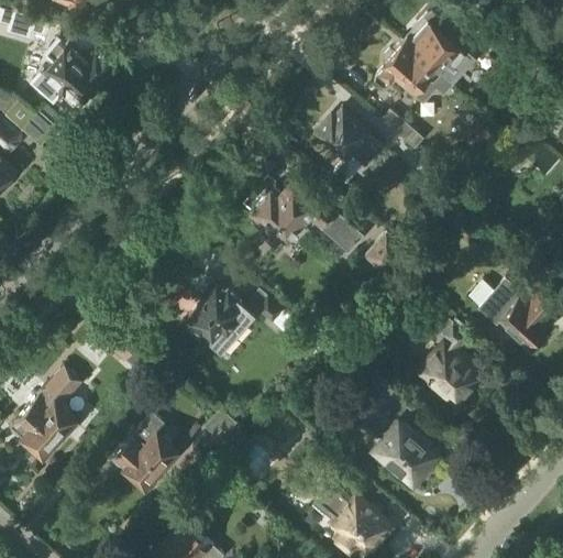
[(87,17),(90,0),(69,0),(67,13),(87,17)]
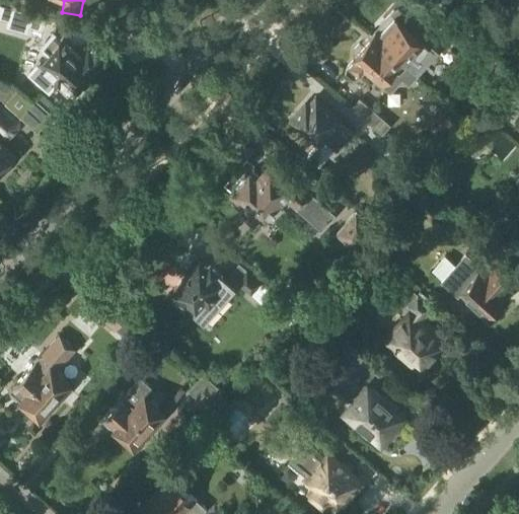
[(43,37),(46,23),(0,9),(0,24),(7,26),(5,32),(28,40),(30,33),(43,37)]
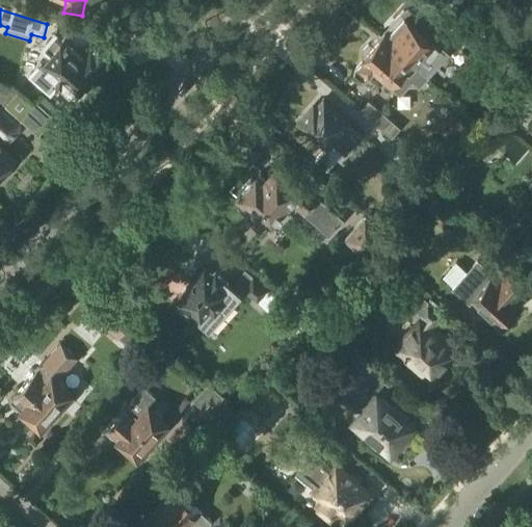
[(413,72),(424,81),(414,72),(424,59),(428,63),(437,53),(410,30),(414,27),(415,22),(406,15),(402,17),(393,27),(395,31),(386,42),(382,38),(379,43),(413,72)]
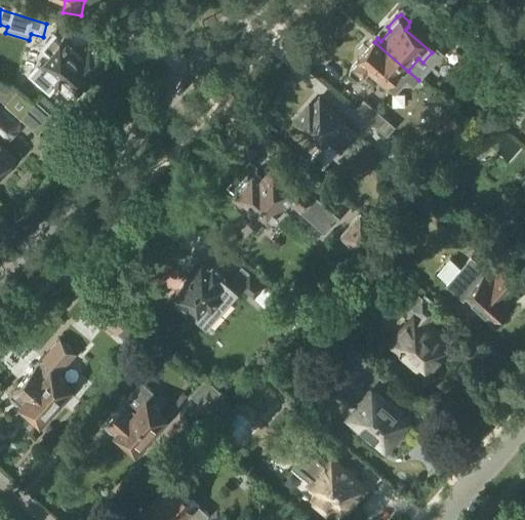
[(51,58),(31,82),(48,96),(55,88),(74,105),(79,98),(75,95),(108,56),(99,49),(54,42),(45,53),(51,58)]
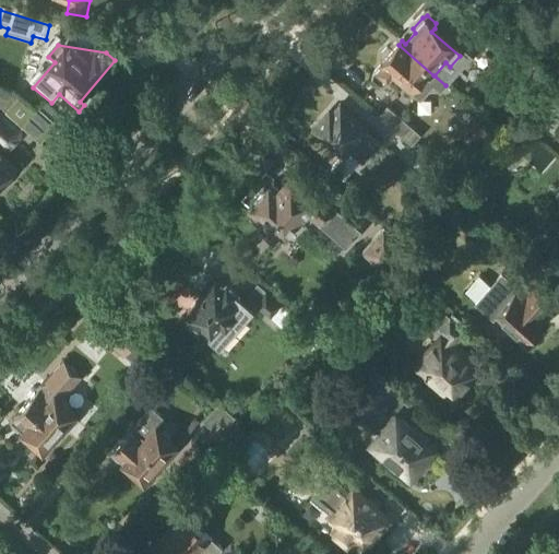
[(448,87),(445,85),(433,75),(399,45),(391,55),(385,54),(380,60),(381,65),(379,67),(381,69),(372,79),(371,84),(379,90),(383,89),(392,79),(418,102),(430,89),(439,97),(448,87)]
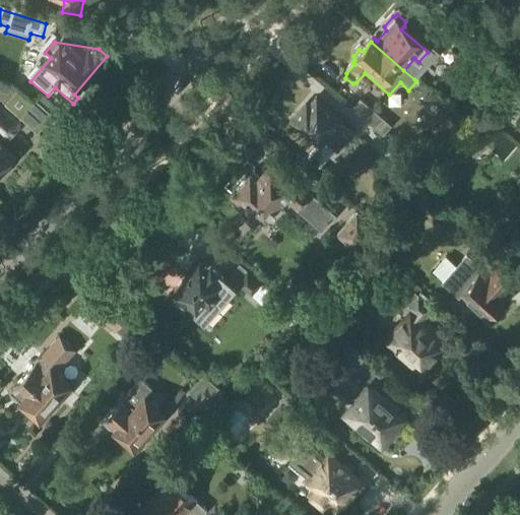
[(0,172),(10,161),(0,151),(0,141),(2,143),(8,143),(16,134),(16,128),(14,126),(16,123),(35,138),(48,122),(49,123),(54,117),(39,104),(35,109),(33,108),(29,111),(6,89),(0,85),(0,101),(7,108),(1,115),(0,113),(0,172)]
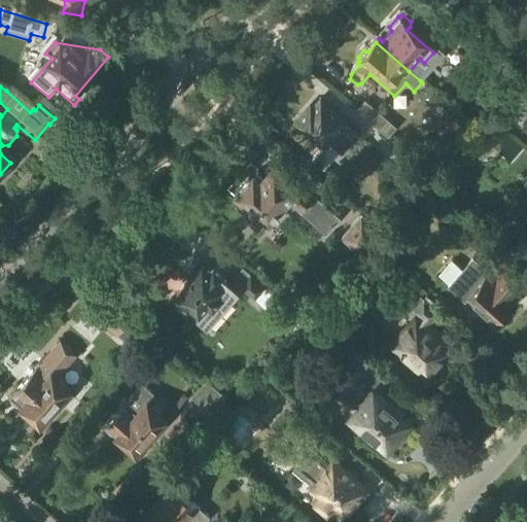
[(526,87),(504,114),(522,130),(526,123),(526,87)]
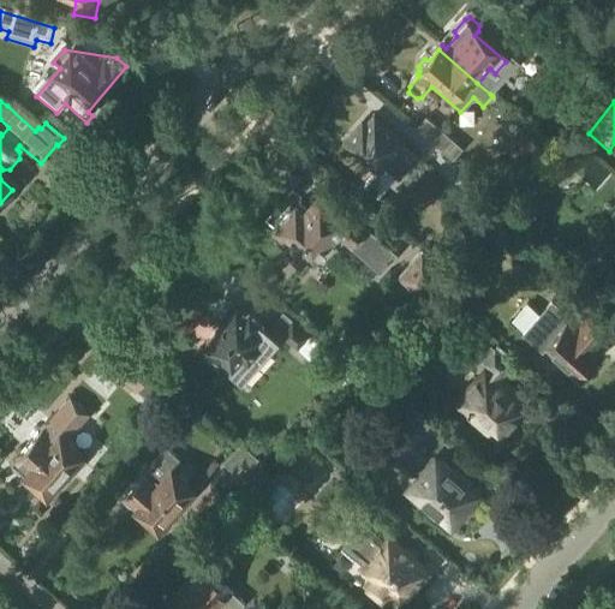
[(446,161),(451,155),(455,150),(425,124),(417,135),(446,161)]
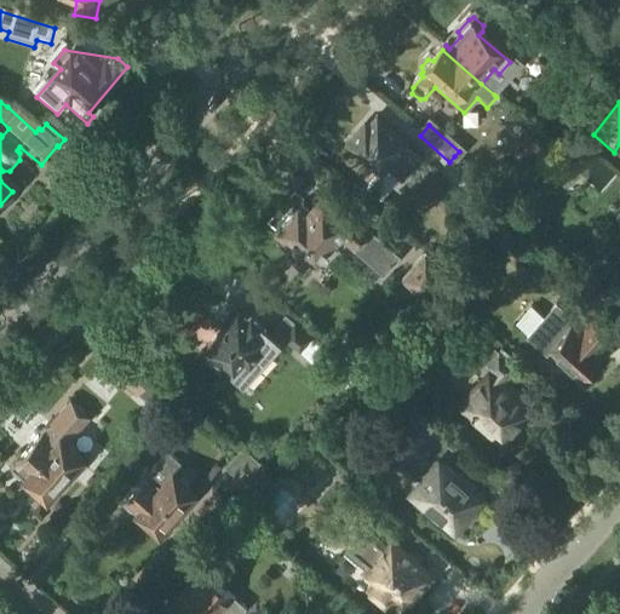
[(406,151),(375,126),(368,135),(365,132),(348,151),(380,181),(386,173),(402,187),(423,164),(407,150),(406,151)]
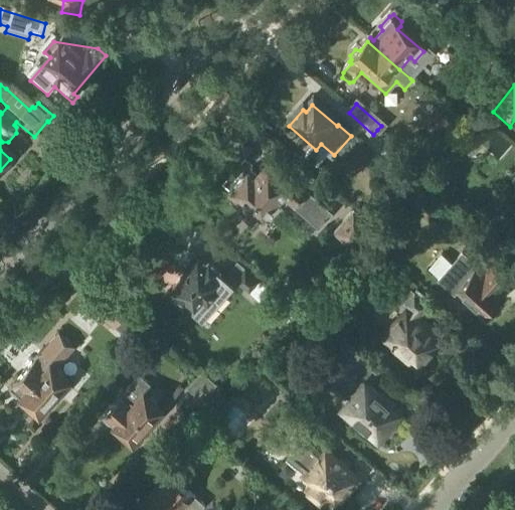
[(294,213),(295,212),(320,234),(334,218),(293,183),(289,186),(267,167),(258,177),(251,172),(243,181),(241,178),(233,188),(235,190),(228,198),(230,200),(230,207),(236,212),(236,218),(251,230),(274,205),(275,206),(280,201),(294,213)]
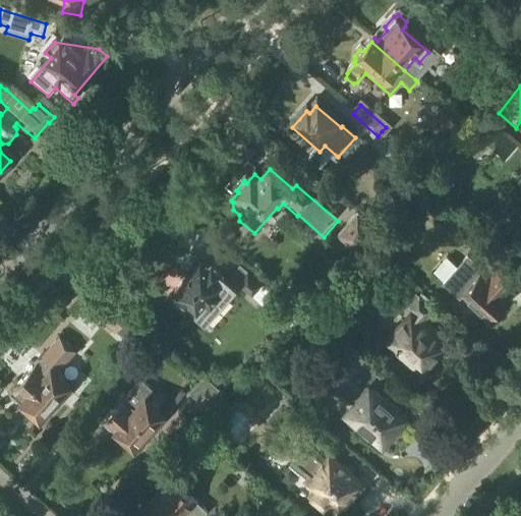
[(383,239),(357,216),(336,240),(361,263),(383,239)]
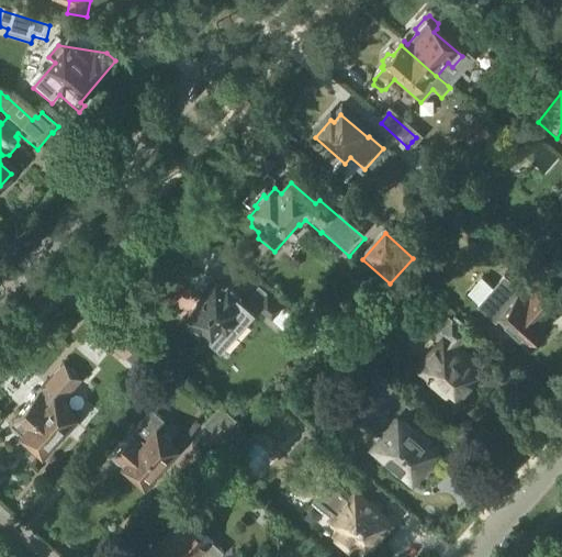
[(526,299),(518,292),(505,280),(478,311),(496,327),(501,322),(528,347),(530,344),(534,346),(543,335),(540,333),(548,324),(543,321),(554,308),(534,289),(526,299)]
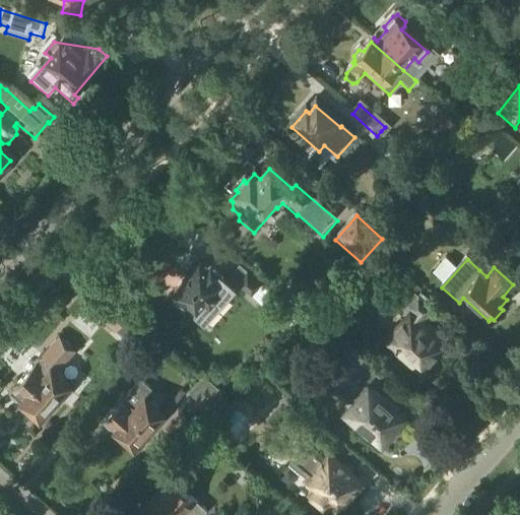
[(175,305),(175,308),(180,312),(185,313),(190,317),(192,315),(205,326),(234,292),(226,285),(226,286),(217,278),(219,276),(209,269),(208,270),(199,262),(197,264),(194,261),(190,261),(185,268),(185,272),(188,274),(187,276),(190,279),(174,297),(179,301),(175,305)]
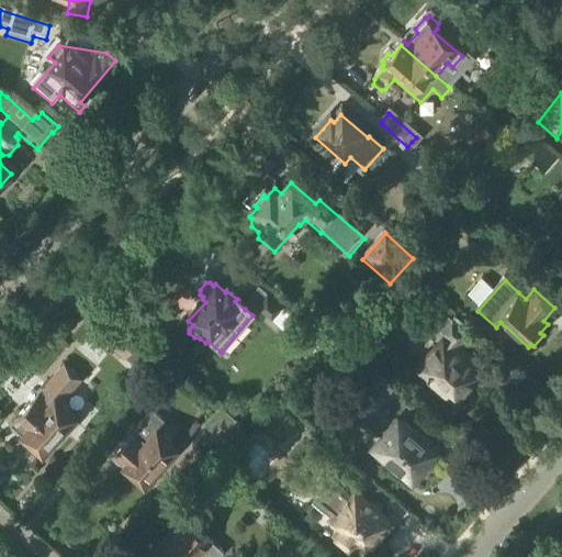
[(256,310),(288,338),(299,325),(267,298),(256,310)]
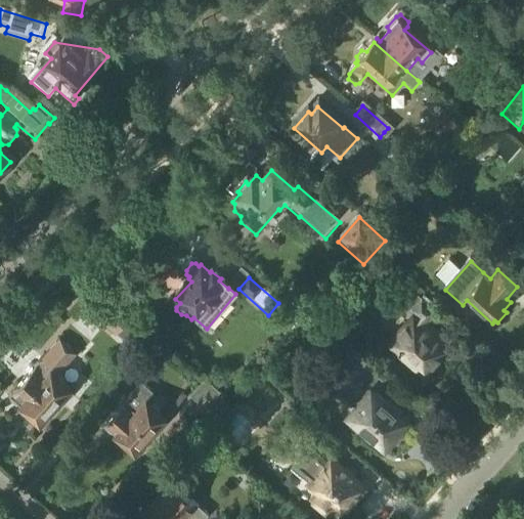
[(422,303),(409,292),(398,304),(417,319),(391,348),(403,358),(403,362),(406,365),(410,365),(424,377),(428,372),(429,374),(432,371),(435,371),(440,364),(440,361),(442,359),(441,357),(445,352),(438,345),(441,342),(426,329),(436,316),(428,308),(431,305),(424,300),(422,303)]
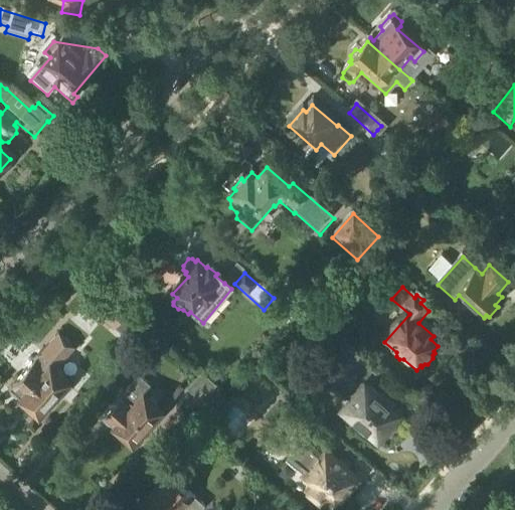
[(149,332),(134,319),(128,329),(141,340),(149,332)]
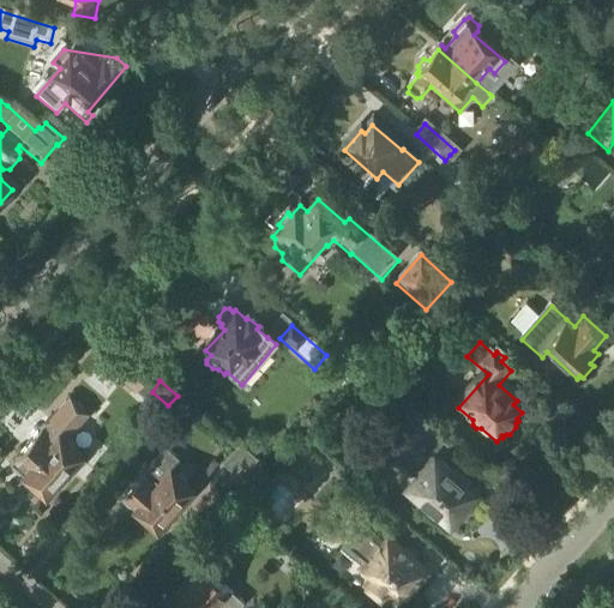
[(576,417),(585,407),(569,393),(560,403),(576,417)]
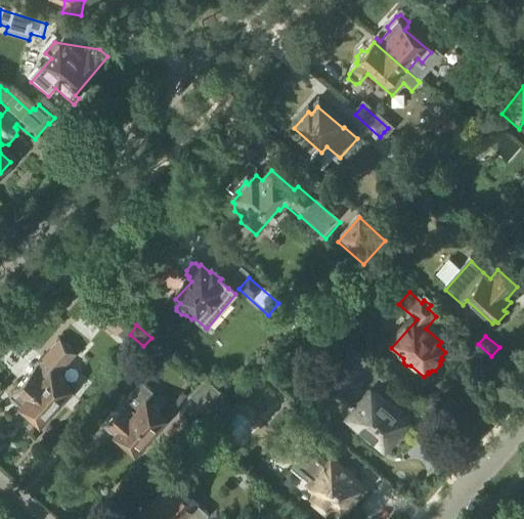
[(353,362),(359,355),(342,341),(336,348),(353,362)]
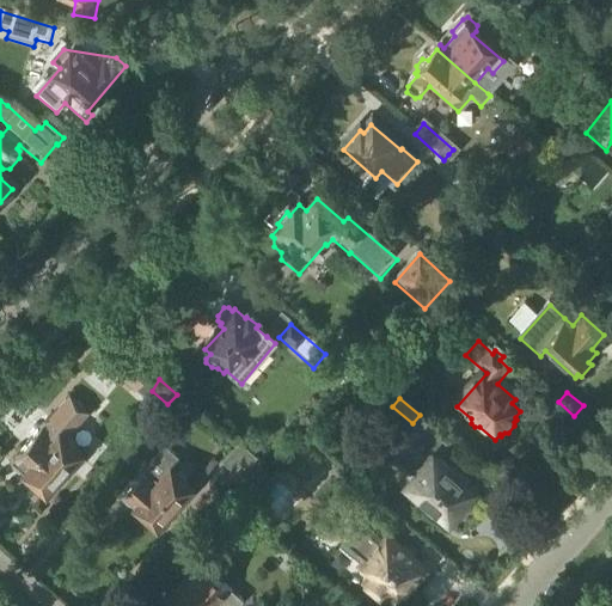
[(73,432),(85,420),(84,414),(72,403),(67,403),(56,416),(56,421),(50,427),(48,424),(11,466),(30,483),(29,487),(37,495),(41,494),(47,499),(67,476),(68,478),(81,463),(80,461),(83,458),(65,442),(69,438),(68,432),(73,432)]
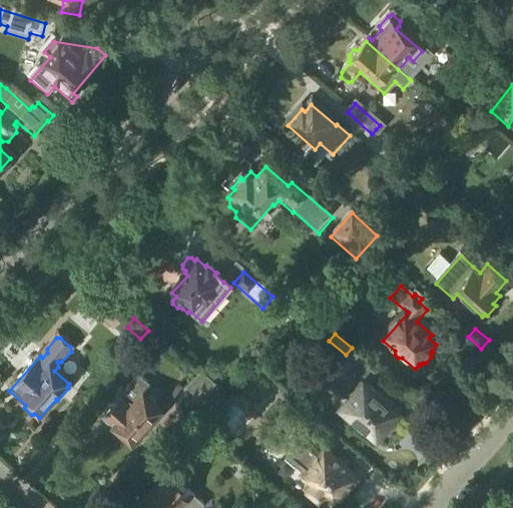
[(379,373),(357,354),(348,365),(371,383),(379,373)]
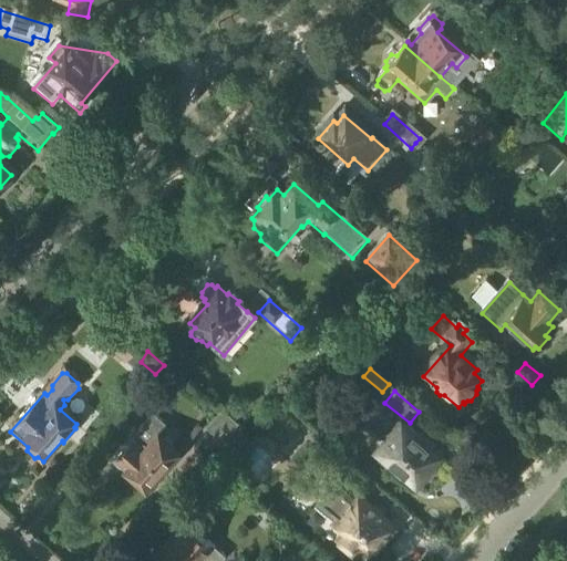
[(398,425),(373,405),(356,427),(379,447),(375,452),(388,463),(383,467),(403,484),(408,478),(415,485),(416,484),(421,488),(432,475),(428,471),(440,455),(400,422),(398,425)]
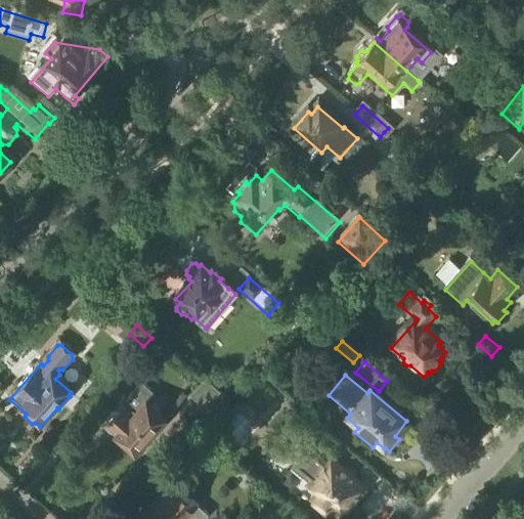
[(254,427),(281,397),(260,378),(232,407),(254,427)]
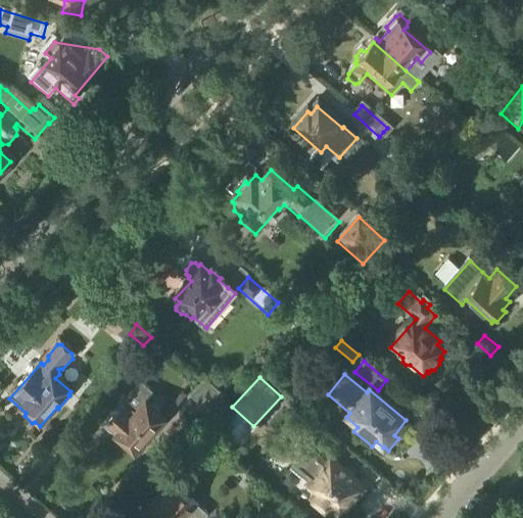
[(222,416),(231,406),(205,382),(190,399),(200,409),(206,403),(222,416)]
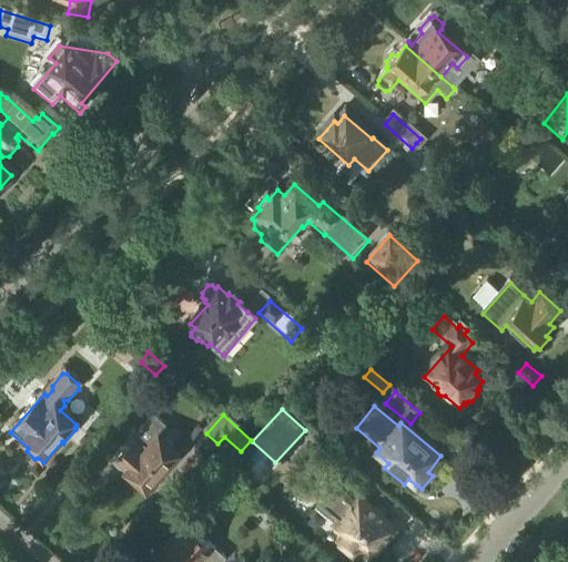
[(166,474),(179,460),(178,459),(180,457),(160,439),(166,430),(154,418),(113,463),(131,479),(130,483),(138,490),(141,489),(146,493),(165,473),(166,474)]
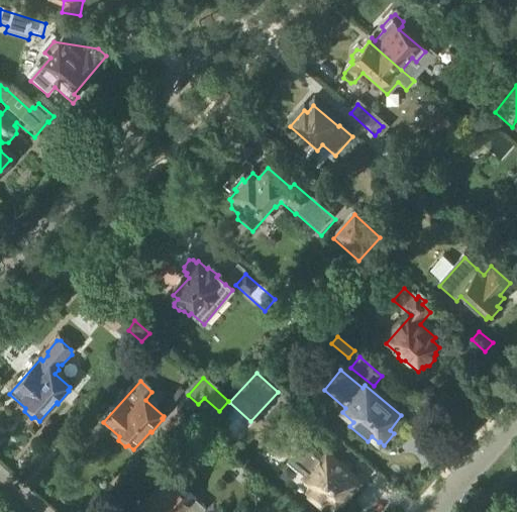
[(315,452),(305,443),(288,464),(306,480),(304,483),(312,490),(306,496),(321,510),(327,503),(335,510),(338,507),(341,507),(346,501),(345,499),(348,495),(351,496),(356,490),(355,487),(357,484),(317,449),(315,452)]
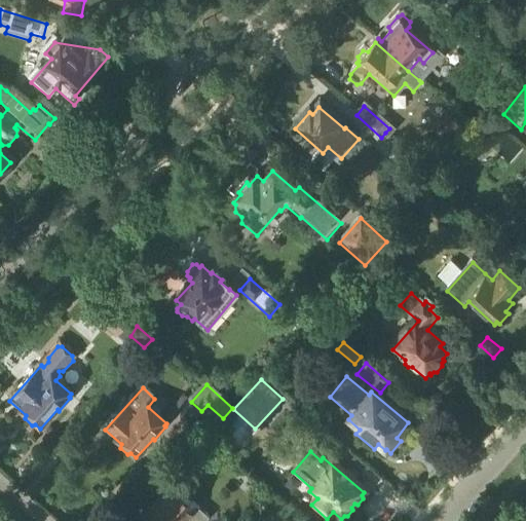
[(176,462),(165,453),(147,476),(158,485),(176,462)]
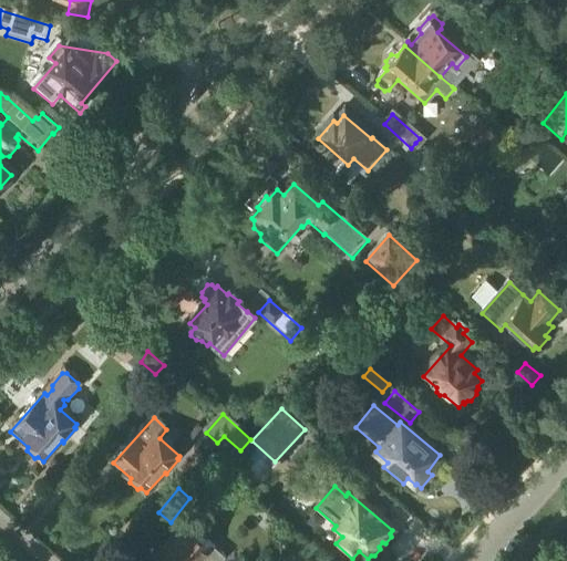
[(224,560),(183,522),(169,537),(173,540),(155,560),(224,560)]
